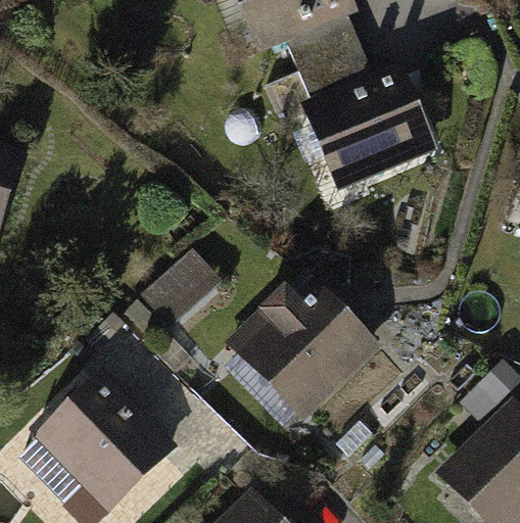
[(352,0),(243,0),(265,50),(287,41),(313,99),(371,75),(346,17),(358,12),(352,0)]
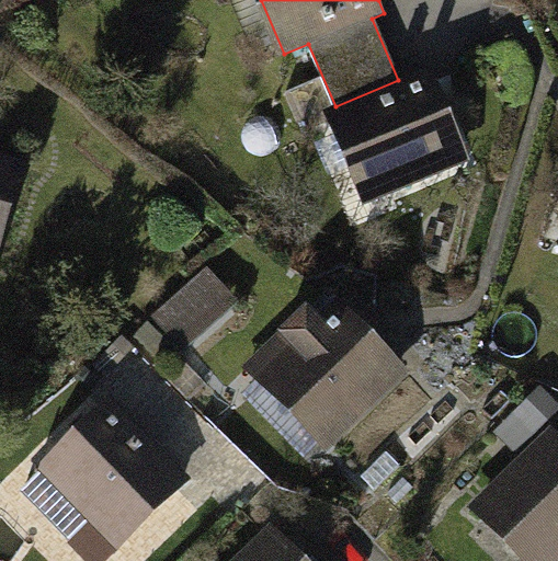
[(425,68),(323,112),(362,203),(465,159),(425,68)]
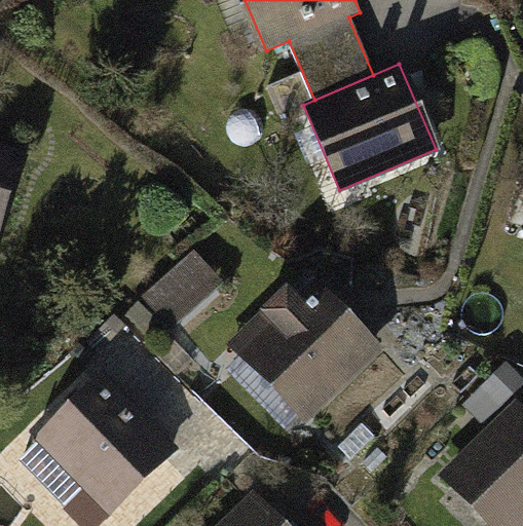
[(0,224),(21,155),(0,149),(0,224)]
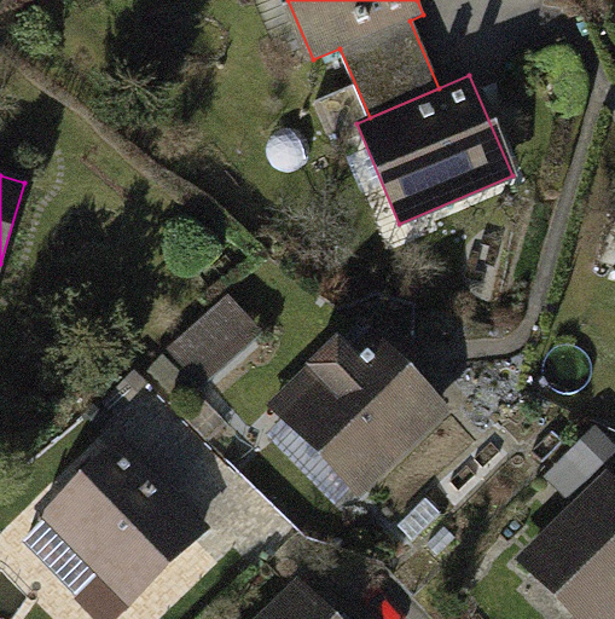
[(259,335),(226,299),(167,351),(201,387),(259,335)]
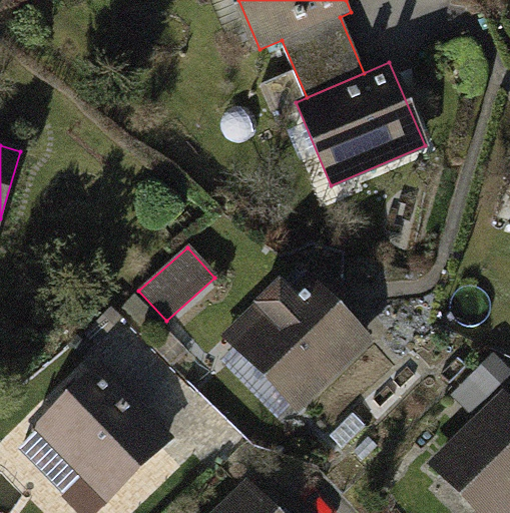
[(305,269),(228,339),(292,408),(369,339),(305,269)]
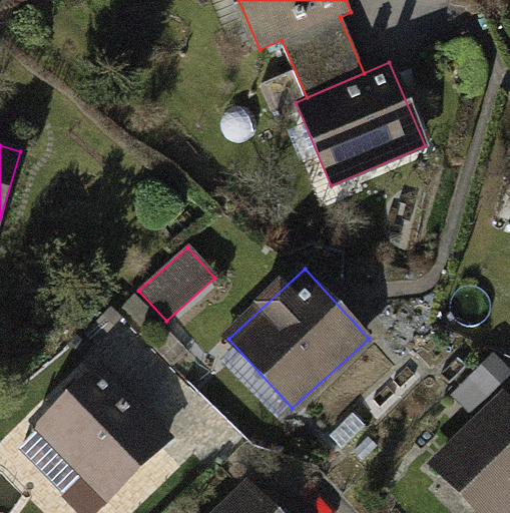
[(509,374),(493,356),(453,395),(470,413),(509,374)]
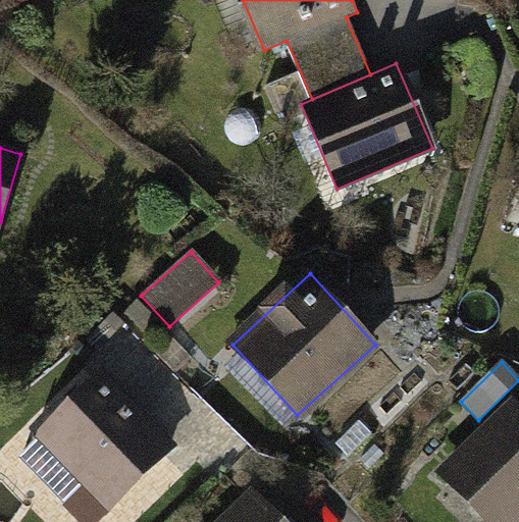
[(102,370),(34,434),(39,440),(13,464),(56,509),(83,484),(107,510),(174,447),(102,370)]
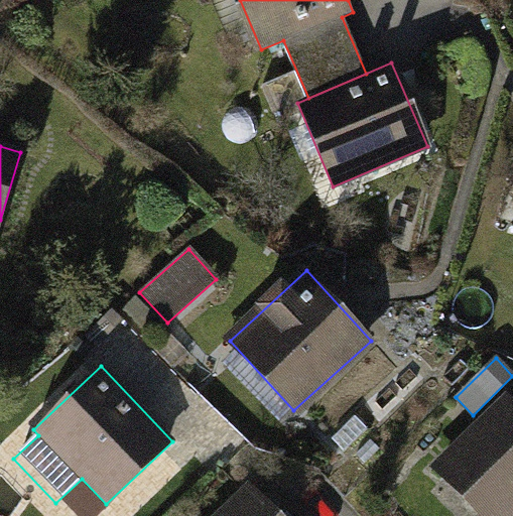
[(512,515),(512,404),(506,398),(442,463),(497,515),(512,515)]
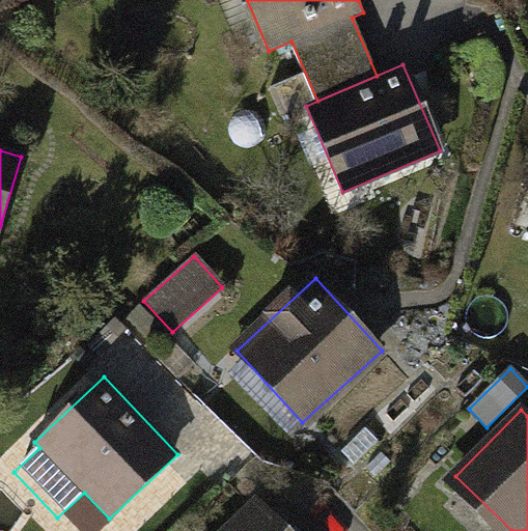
[(284,530),(254,499),(221,530),(284,530)]
